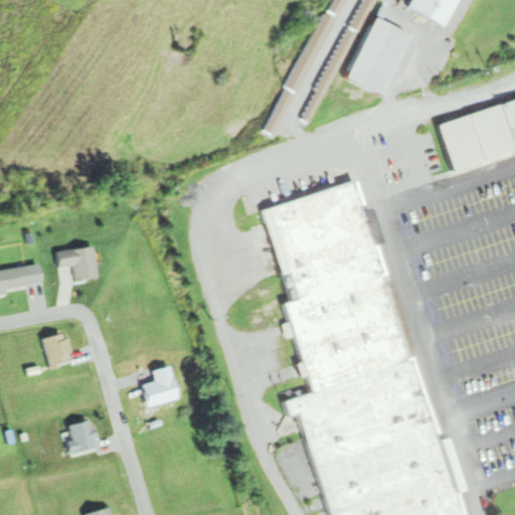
[(347,0),(272,137),(262,131),(334,0),(347,0)]
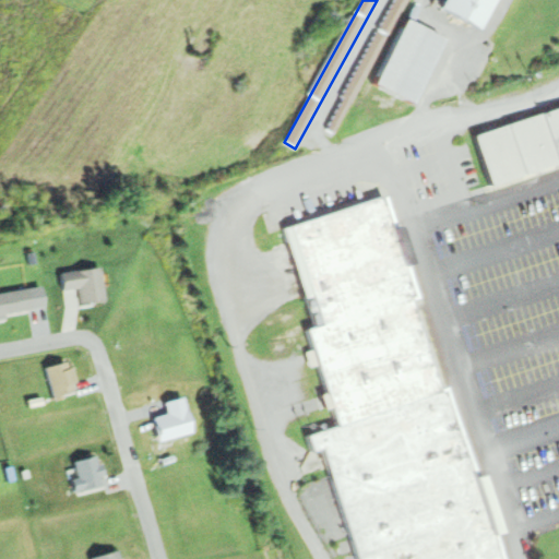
[(409,0),(333,135),(322,129),(395,0),(409,0)]
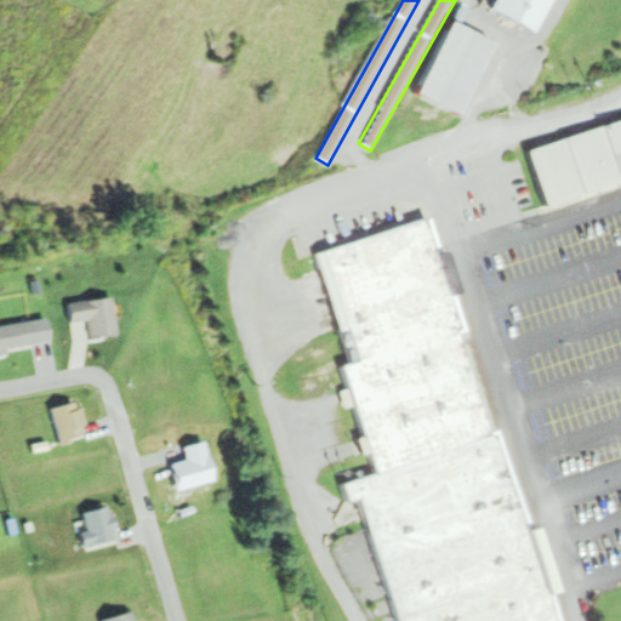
[(551,0),(533,34),(488,9),(493,0),(551,0)]
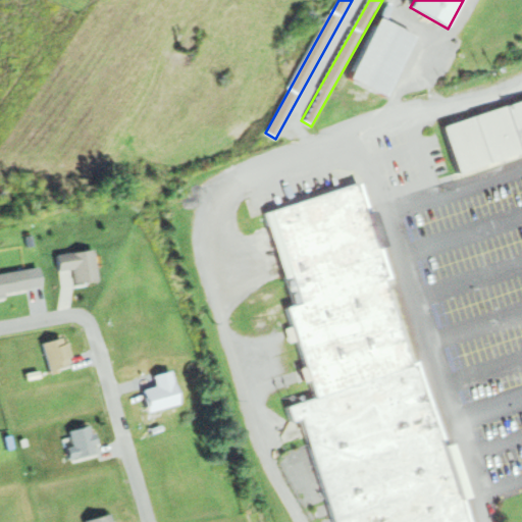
[(385,97),(350,79),(379,19),(415,38),(385,97)]
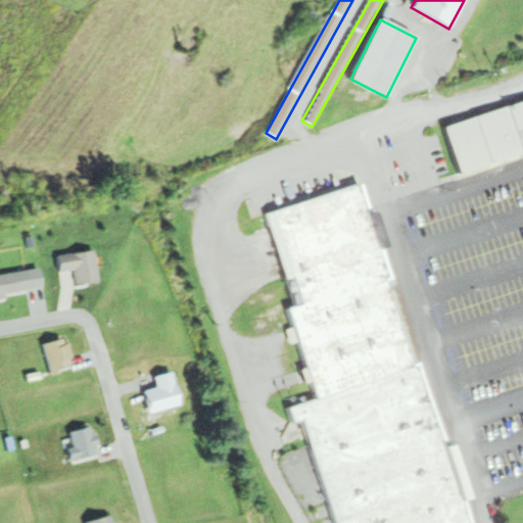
[(522,152),(460,174),(444,127),(522,100),(522,152)]
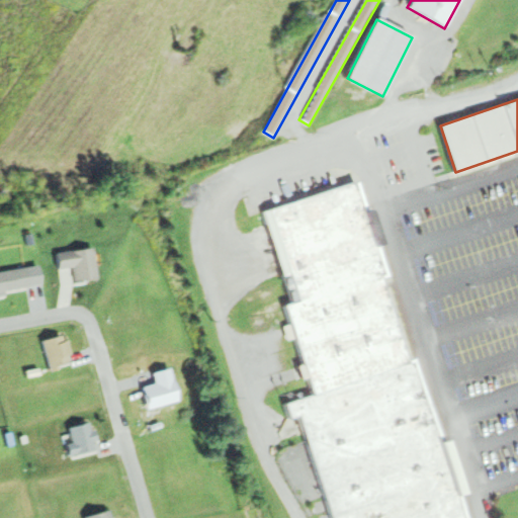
[(331,517),(300,420),(284,425),(276,398),(306,389),(278,303),(291,298),(263,208),(355,180),(384,274),(377,276),(405,362),(415,359),(463,517),(331,517)]
